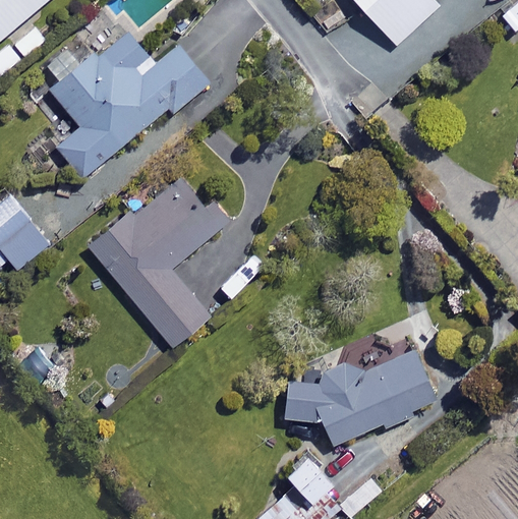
[(0,41),(48,0),(0,0),(0,41)]
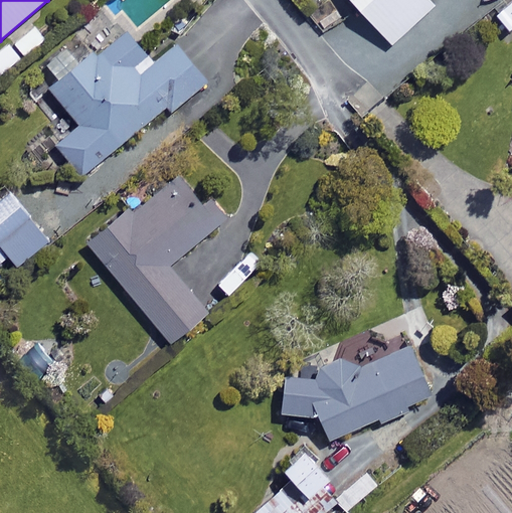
[(348,0),(390,45),(434,6),(428,0),(348,0)]
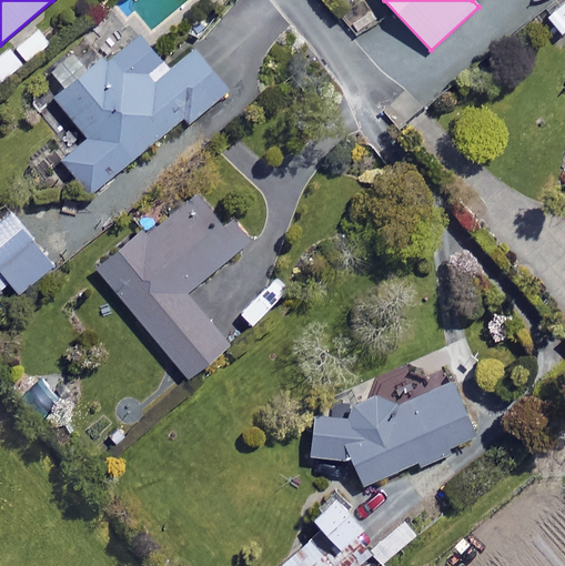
[(169,70),(141,34),(56,99),(87,140),(61,160),(87,194),(183,120),(187,123),(228,92),(194,50),(169,70)]
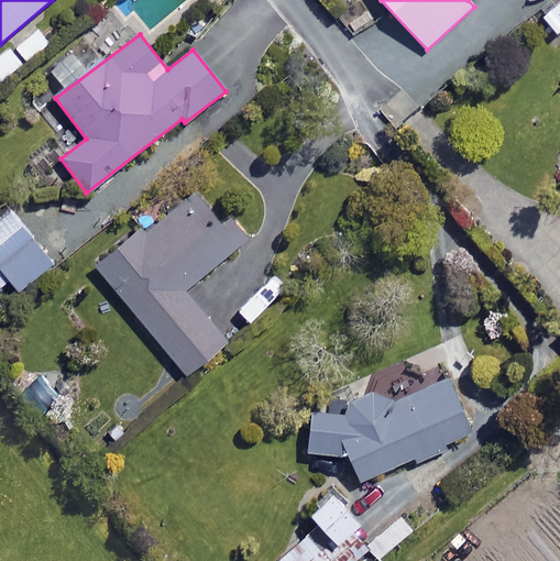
[(0,81),(24,62),(10,46),(0,54),(0,81)]
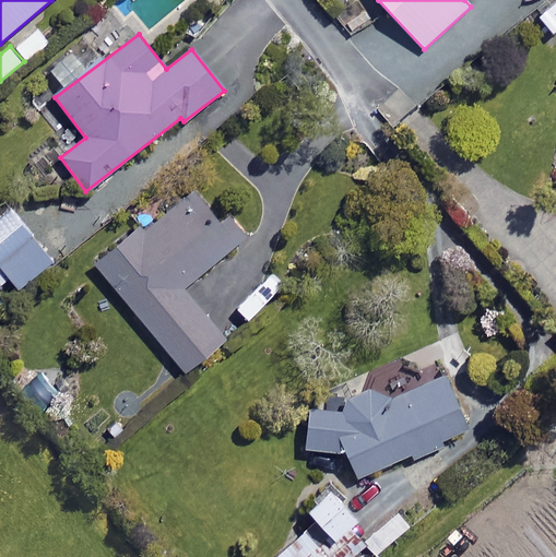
[(555,127),(540,140),(555,160),(555,127)]
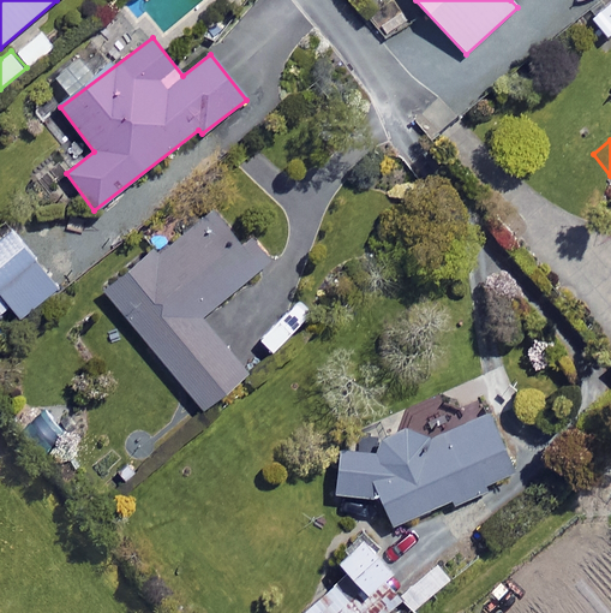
[(261,268),(214,212),(165,253),(162,248),(107,293),(202,410),(245,375),(199,319),(261,268)]
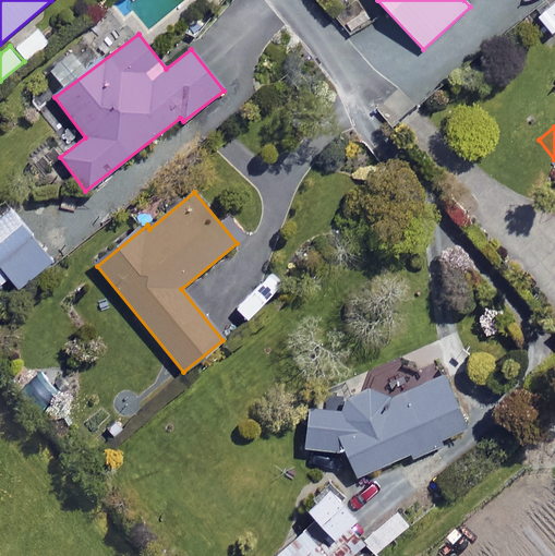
[(0,285),(7,279),(10,282),(45,250),(7,208),(0,215),(0,285)]
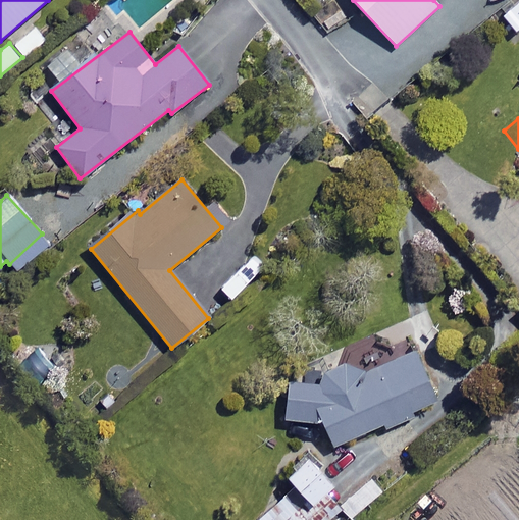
[(317,381),(288,381),(288,421),(305,422),(323,422),(334,449),(381,426),(385,432),(414,421),(410,413),(437,401),(414,355),(376,371),(317,381)]
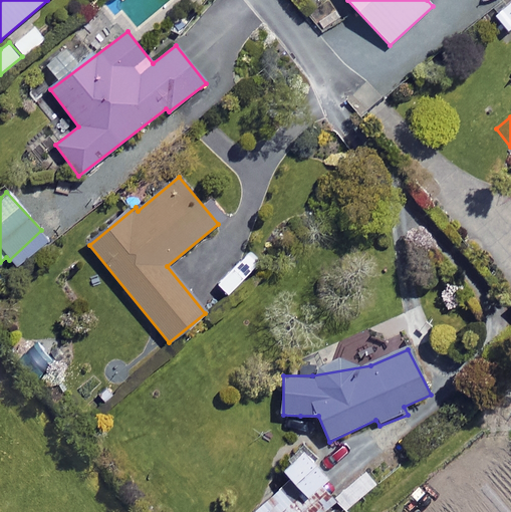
[(329,477),(307,450),(286,468),(308,495),(329,477)]
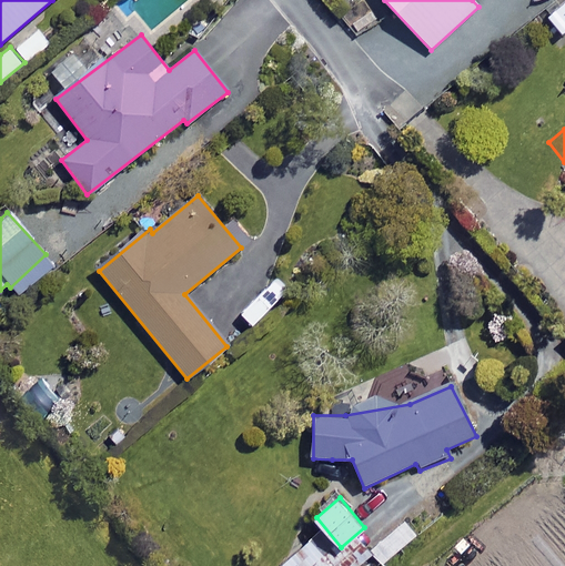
[(301,565),(292,556),(283,565),(301,565)]
